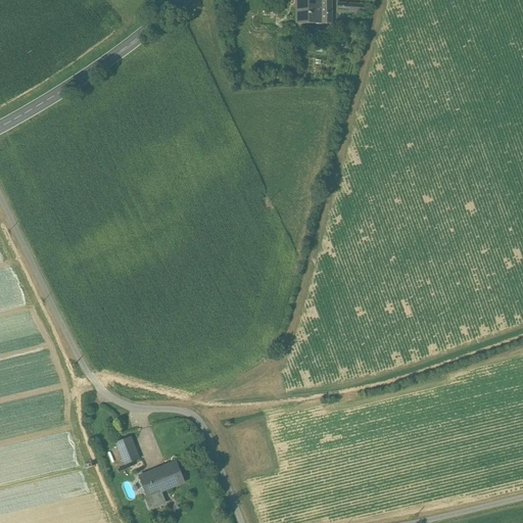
[(295,0),(296,24),(322,24),(322,0),(295,0)]
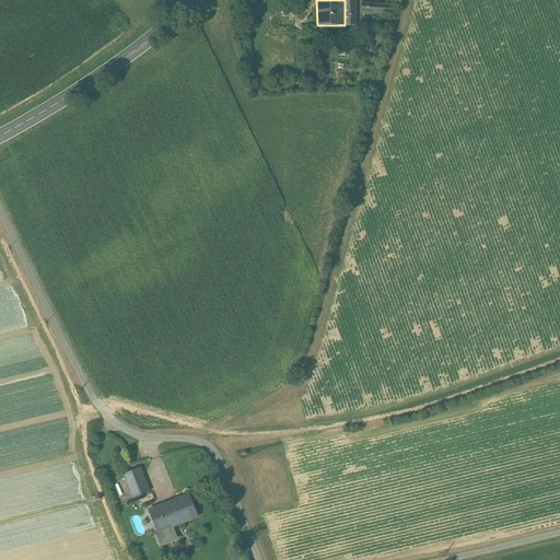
[(345,0),(345,25),(356,25),(354,0),(345,0)]
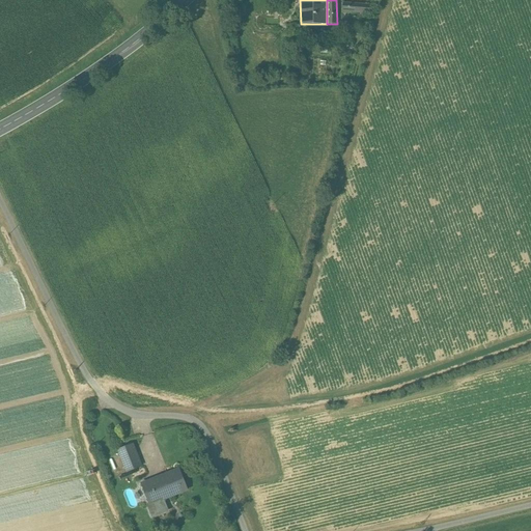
[(372,5),(343,3),(342,11),(371,15),(372,5)]
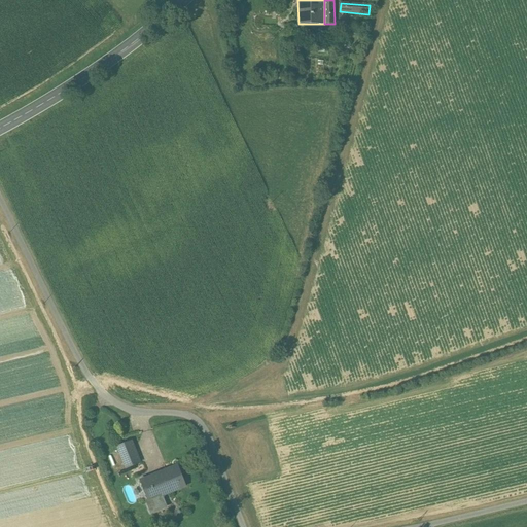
[(131,441),(117,447),(127,468),(140,463),(131,441)]
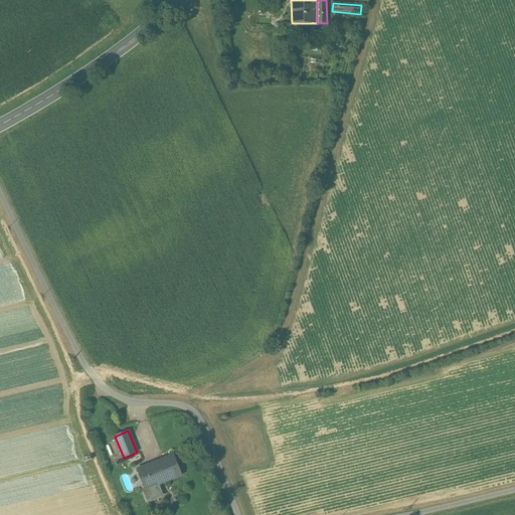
[(173,457),(151,466),(150,465),(137,470),(145,490),(146,489),(145,488),(161,482),(164,481),(164,482),(181,475),(174,456),(173,456),(173,457)]
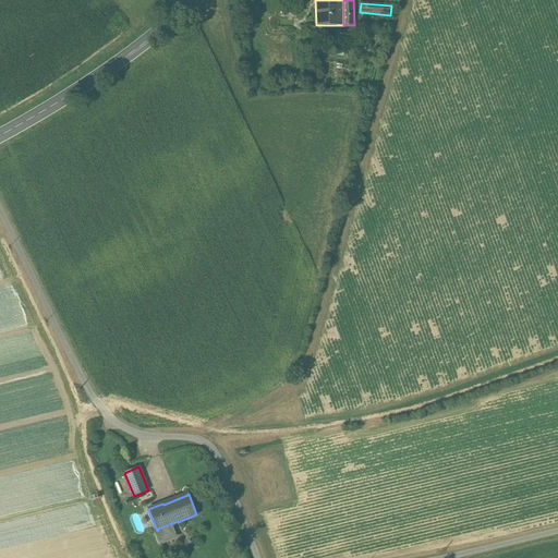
[(179,538),(174,522),(157,529),(158,530),(157,531),(161,544),(179,538)]
